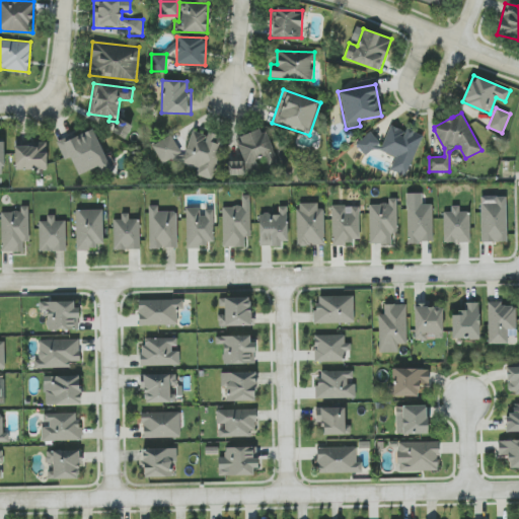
[(112,132),(125,139),(133,126),(119,118),(112,132)]
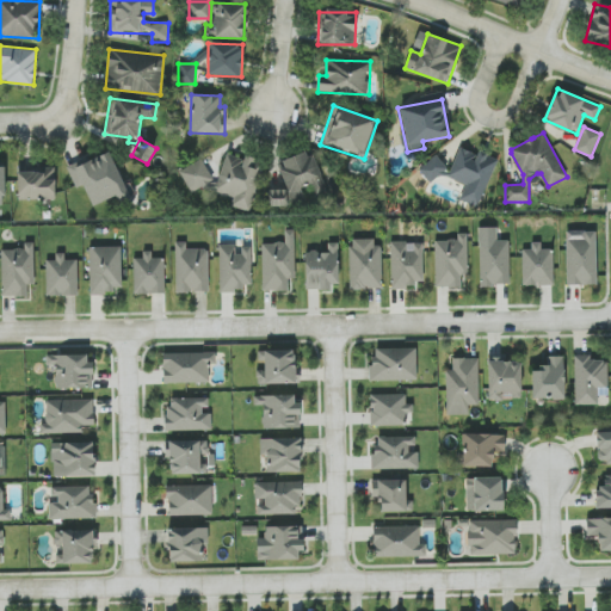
[(497,159),(460,146),(451,167),(427,159),(421,176),(433,180),(436,173),(464,184),(458,199),(479,208),(497,159)]
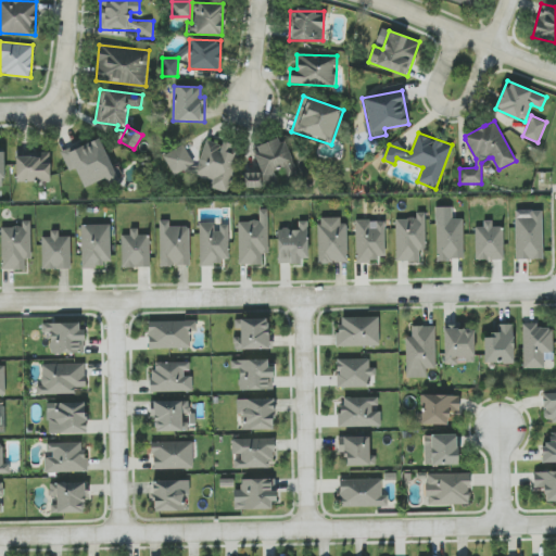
[(85,188),(105,178),(108,182),(117,178),(99,137),(80,146),(79,142),(60,151),(68,171),(75,168),(85,188)]
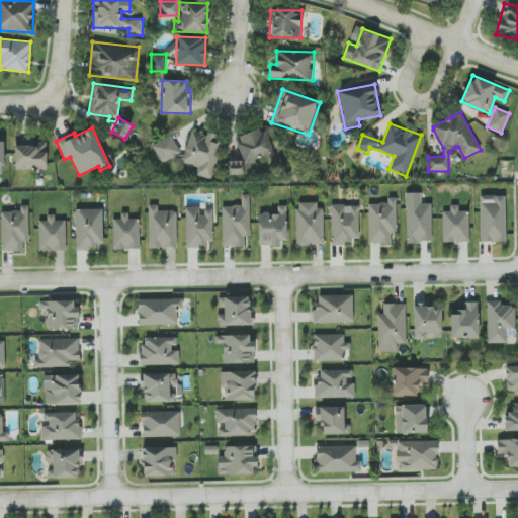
[(192,131),(183,162),(199,167),(196,175),(211,179),(225,137),(208,133),(207,136),(192,131)]
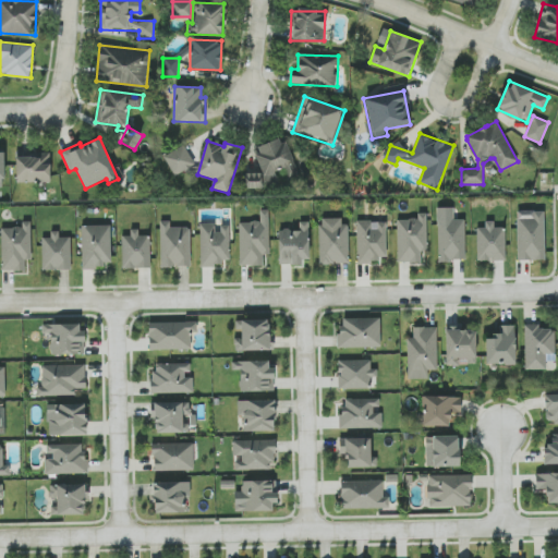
[(245,187),(266,187),(278,184),(278,182),(275,170),(282,168),(284,174),(298,174),(287,141),(274,141),(253,147),(261,171),(256,173),(245,173),(245,187)]
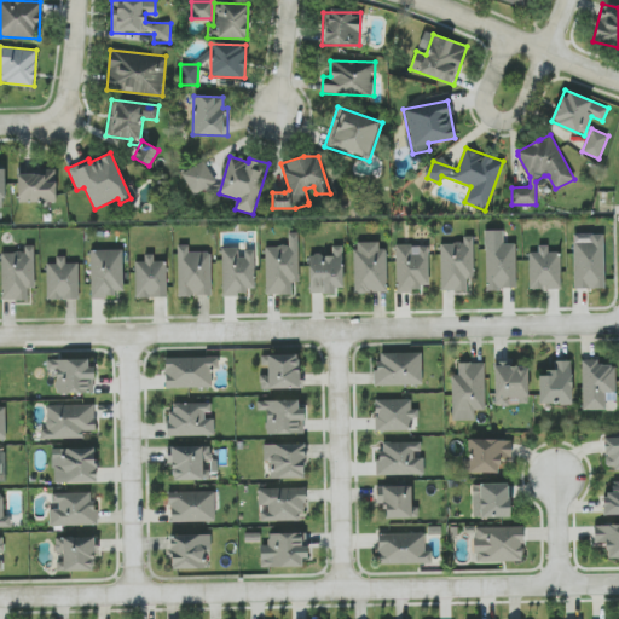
[(218,183),(204,161),(181,173),(194,196),(218,183)]
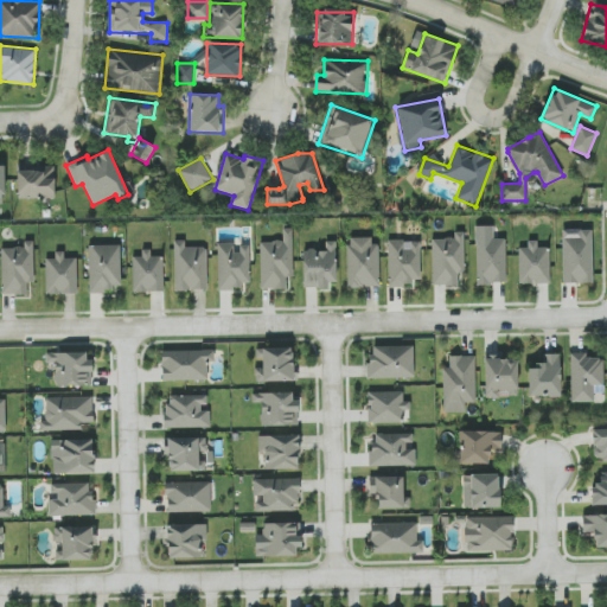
[(475,227),(475,283),(506,283),(505,238),(494,238),(493,225),(475,227)]
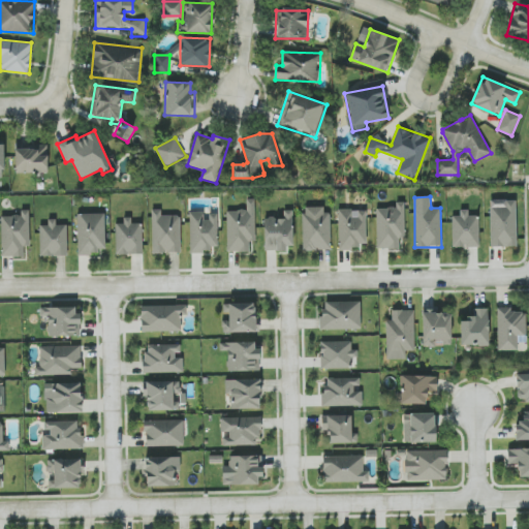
[(254,199),(246,199),(247,210),(226,211),(227,252),(250,251),(250,241),(255,241),(254,199)]
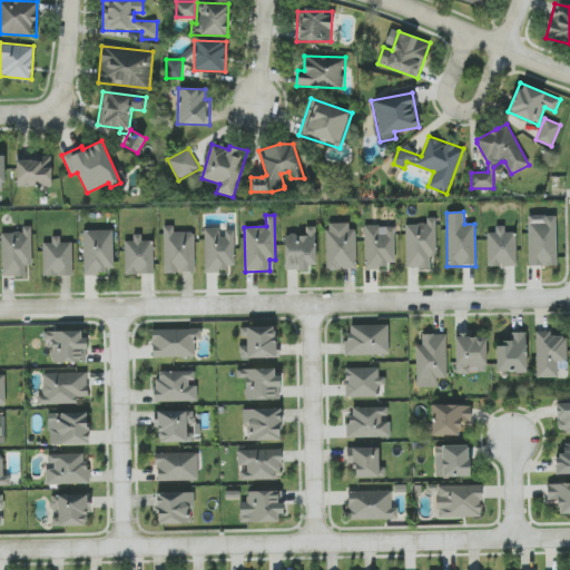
[(529,266),(557,265),(556,215),(527,216),(529,266)]
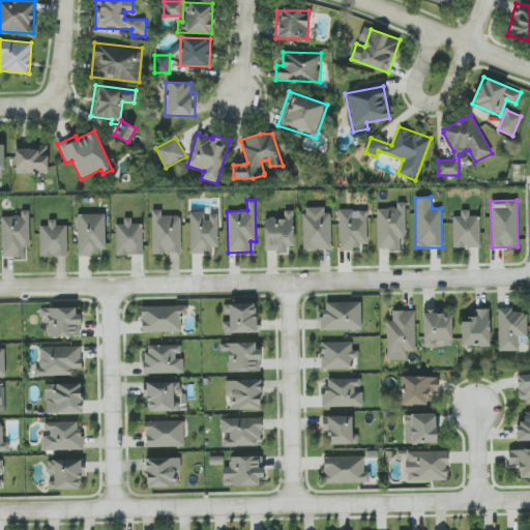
[(401,248),(400,239),(406,239),(405,206),(377,207),(378,249),(401,248)]
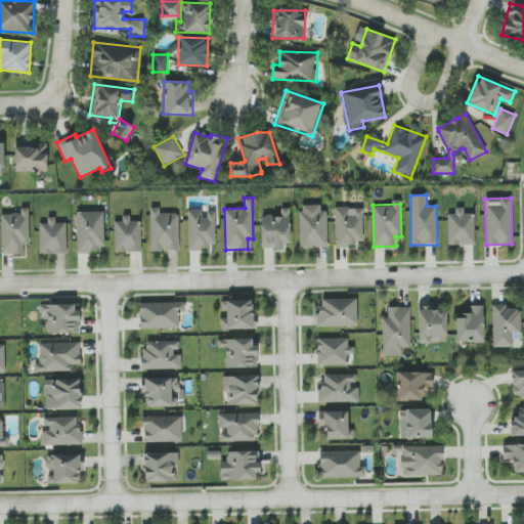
[(326,248),(326,205),(300,205),(300,248),(326,248)]
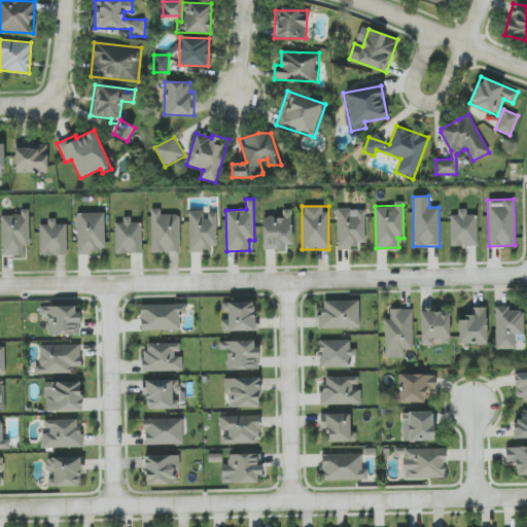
[(365,246),(364,208),(337,209),(338,247),(365,246)]
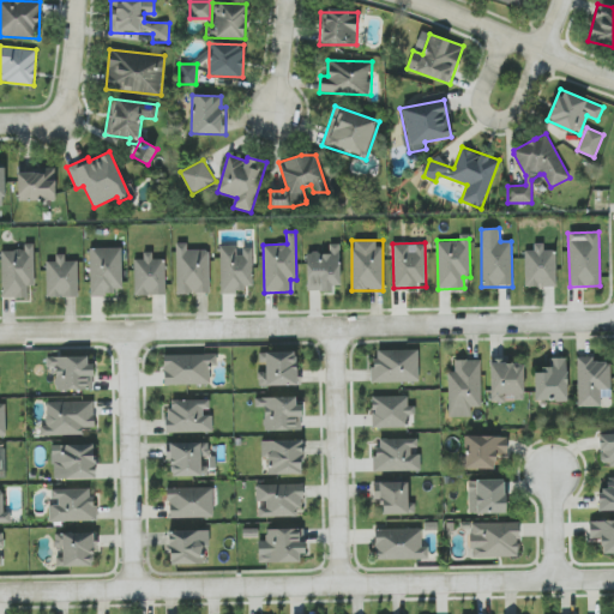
[(34,284),(34,244),(24,244),(24,250),(0,250),(1,298),(28,298),(28,284),(34,284)]
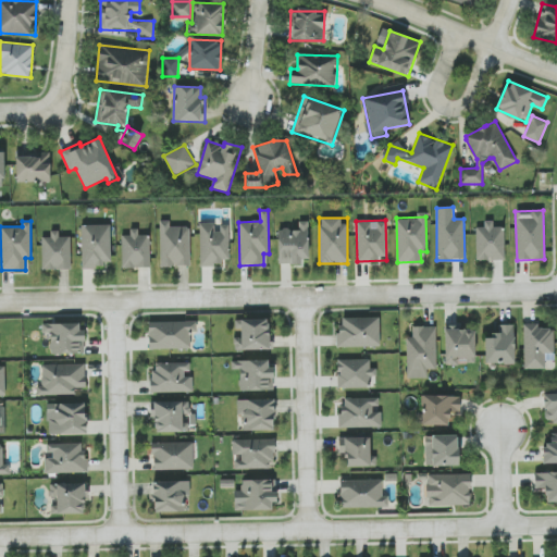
[(160,267),(190,265),(189,226),(170,226),(170,221),(159,221),(160,267)]
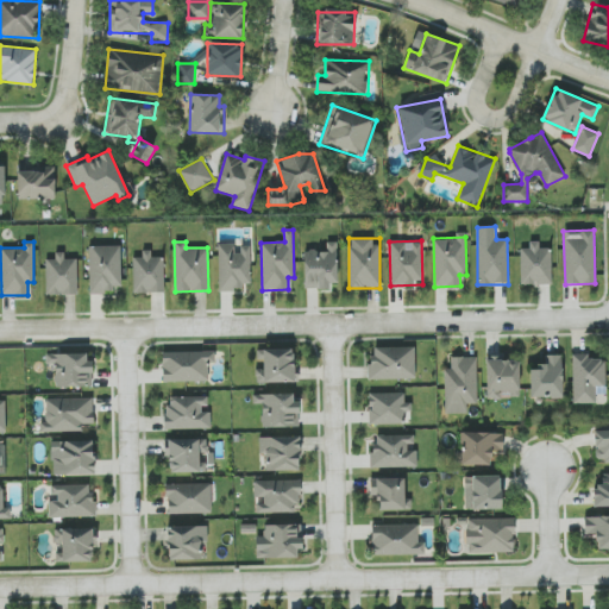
[(551,284),(552,249),(539,248),(539,242),(528,242),(528,249),(521,249),(520,283),(551,284)]
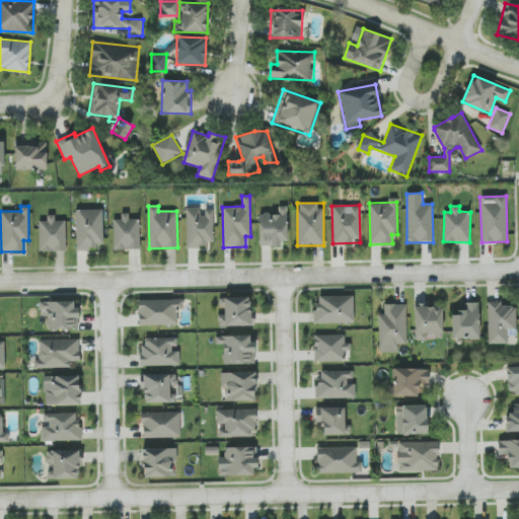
[(287,207),(279,207),(279,214),(258,214),(260,246),(281,246),(281,241),(288,241),(287,207)]
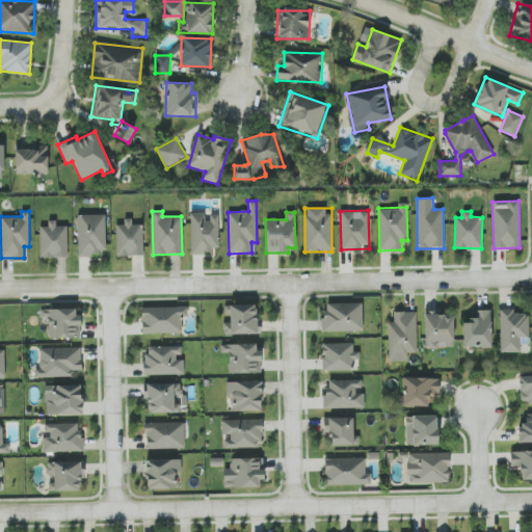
[(218,213),(190,214),(191,253),(219,251),(218,213)]
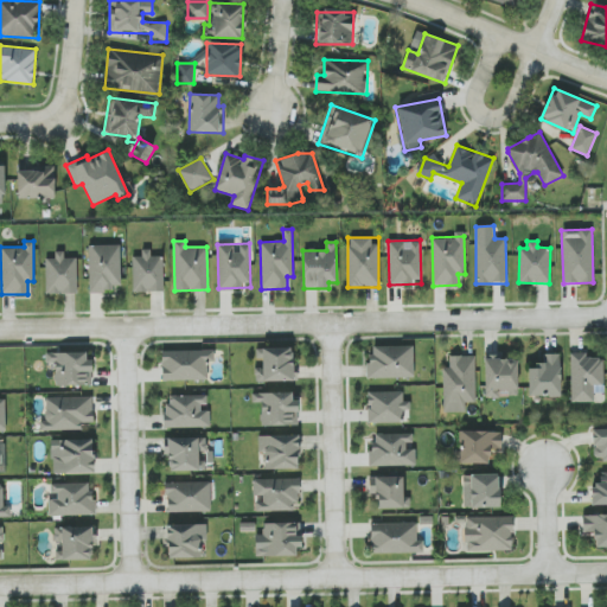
[(89,291),(121,289),(120,244),(88,246),(89,291)]
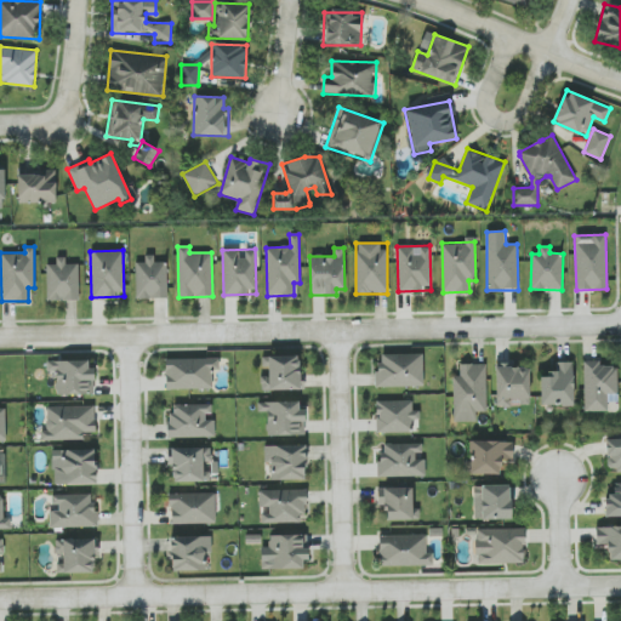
[(47,301),(79,300),(78,263),(66,263),(66,257),(56,257),(56,263),(46,265),(47,301)]
